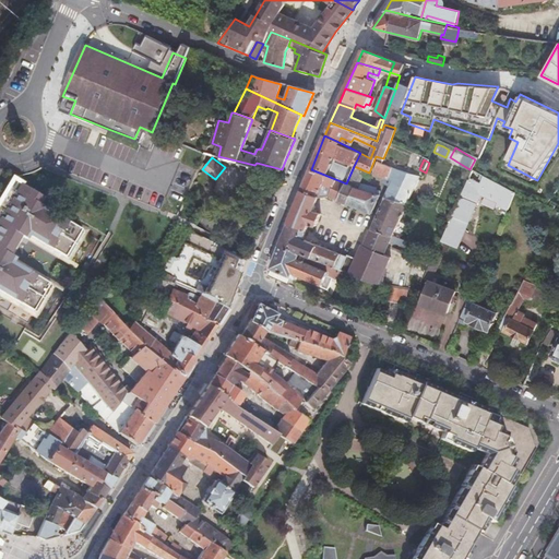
[(389,246),(390,241),(419,176),(378,161),(373,174),(387,179),(383,186),(390,188),(384,199),(387,200),(367,244),(359,240),(352,260),(304,238),(309,223),(317,225),(320,214),(313,211),(318,198),(301,192),(281,246),(300,254),(346,273),(367,282),(389,285),(394,271),(420,282),(427,265),(385,249),(388,246),(389,246)]
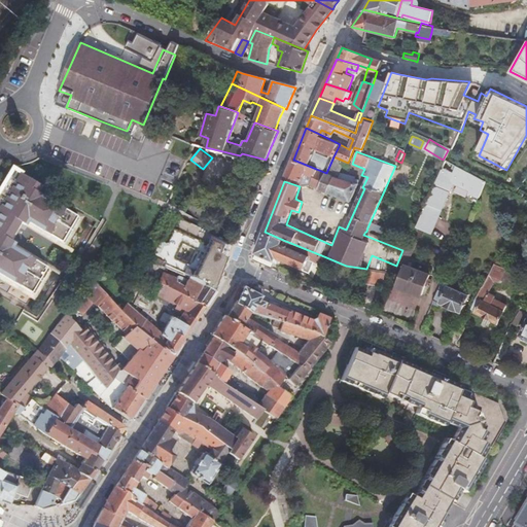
[(293,160),(284,181),(300,186),(305,186),(303,182),(306,175),(312,178),(316,169),(293,160)]
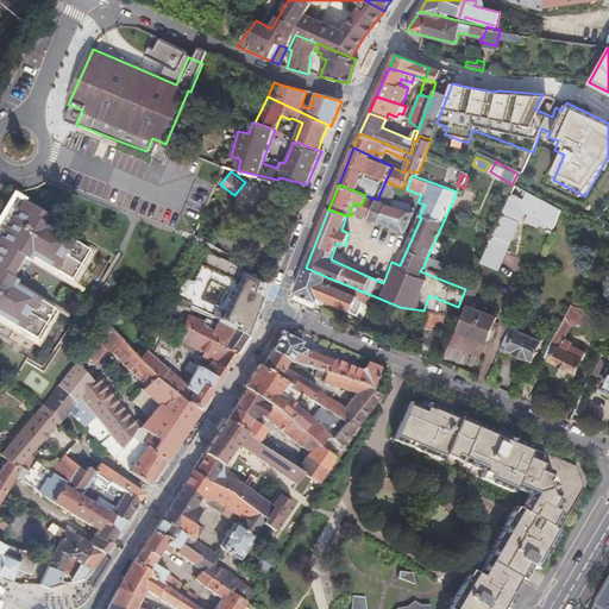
[(522,200),(509,194),(477,268),(488,272),(491,265),(497,268),(523,208),(544,218),(541,221),(553,226),(560,209),(526,190),(522,200)]
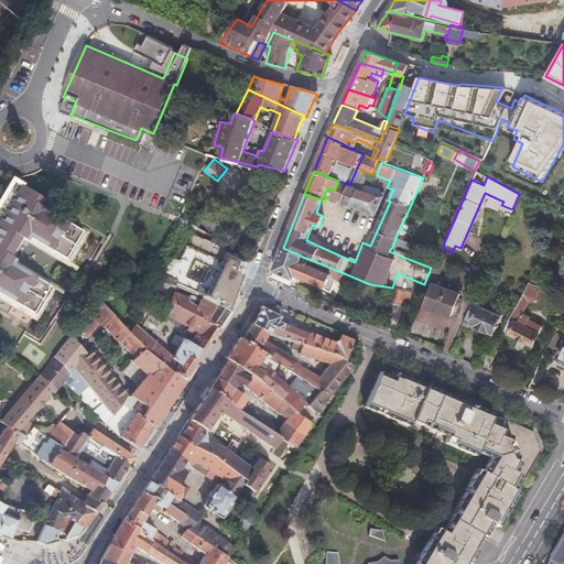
[(349,185),(338,181),(334,191),(332,198),(350,206),(351,205),(358,188),(349,185)]
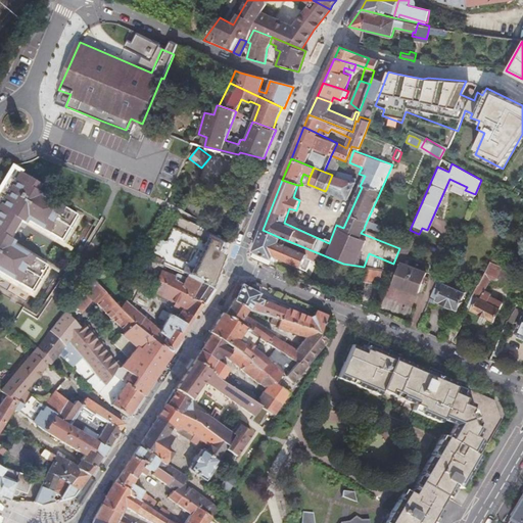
[(1,187),(36,201),(44,202),(37,197),(34,196),(40,186),(11,170),(1,187)]
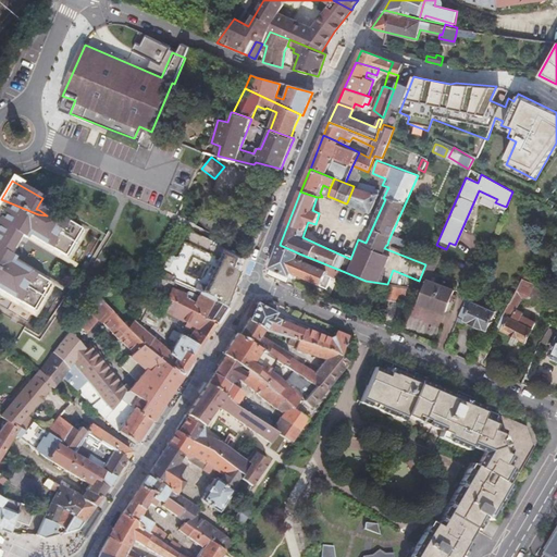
[(376,188),(363,183),(360,182),(358,187),(374,194),(376,188)]
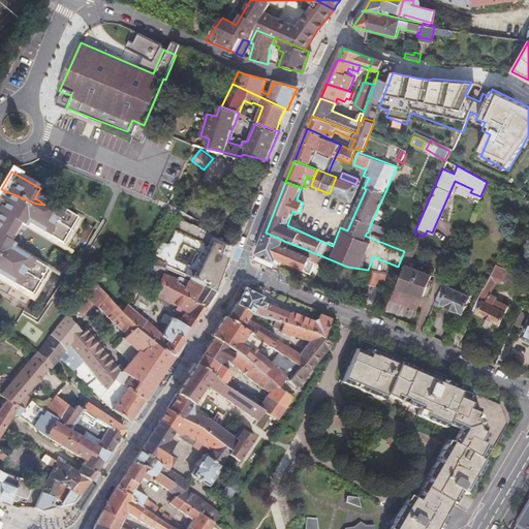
[(304,183),(306,187),(311,186),(313,179),(307,176),(304,183)]
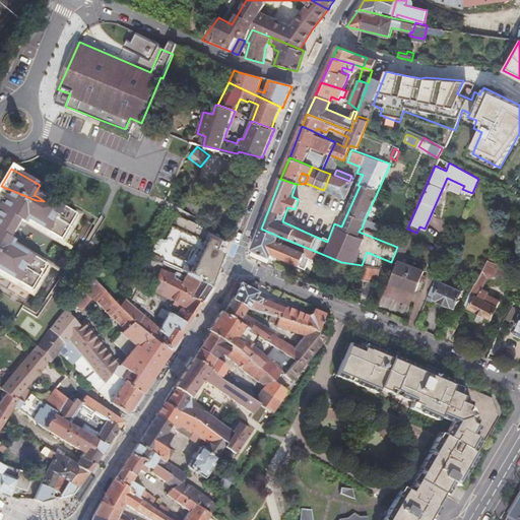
[(330,174),(324,189),(346,197),(352,182),(349,181),(334,175),(330,174)]
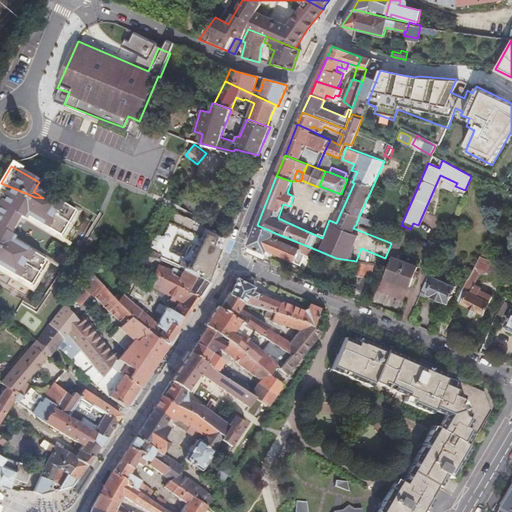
[(61,240),(72,221),(54,213),(57,206),(35,197),(1,183),(0,184),(0,257),(11,266),(33,285),(37,279),(46,264),(43,263),(44,261),(33,255),(32,256),(11,243),(13,240),(6,235),(16,219),(24,223),(26,220),(60,241),(61,240)]
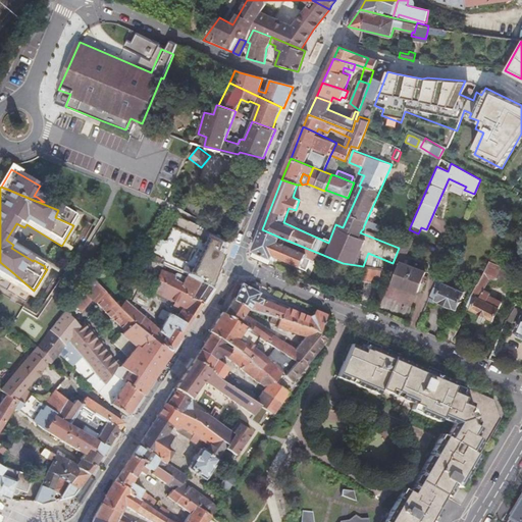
[(55,217),(73,225),(77,218),(73,215),(70,213),(70,209),(58,207),(52,204),(52,203),(49,202),(44,202),(36,201),(58,210),(55,217)]
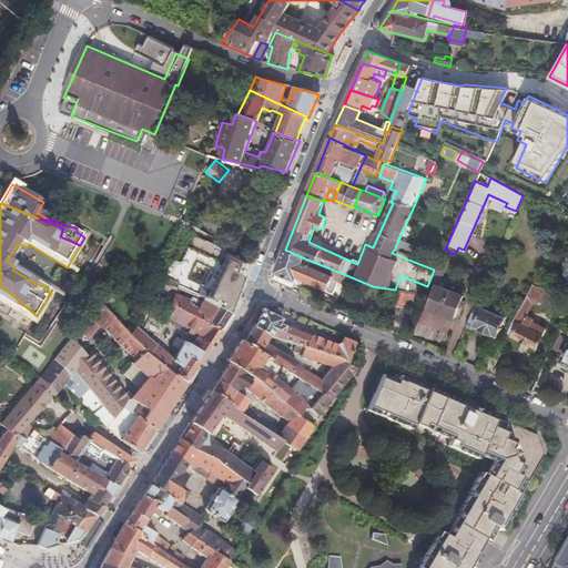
[(217,305),(217,307),(231,313),(233,307),(247,267),(249,263),(196,236),(183,263),(169,256),(162,265),(153,280),(175,291),(176,288),(203,300),(217,305)]
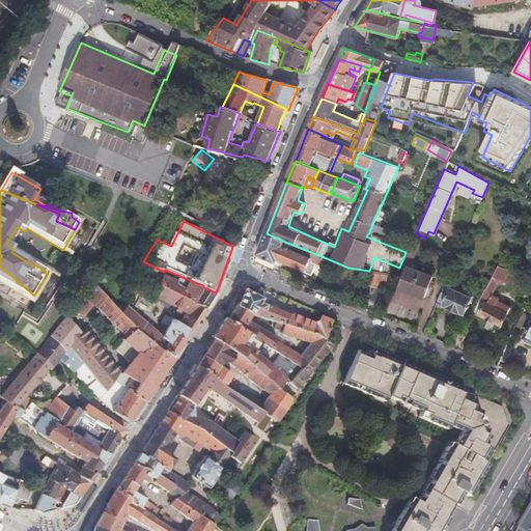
[(258,255),(277,262),(278,259),(285,242),(267,233),(258,255)]
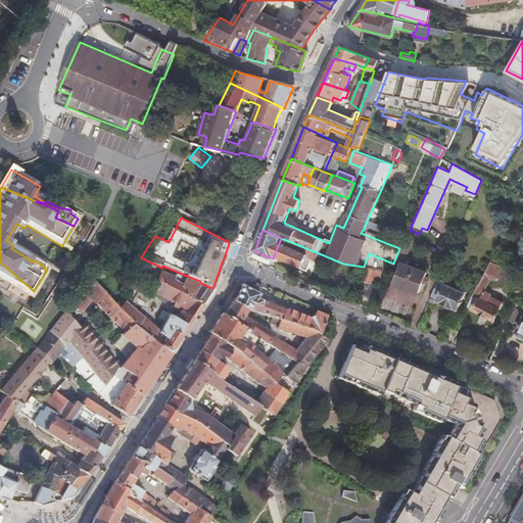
[(416,238),(409,234),(406,240),(397,259),(402,262),(400,268),(397,267),(394,276),(396,277),(394,283),(419,292),(427,272),(406,264),(416,238)]
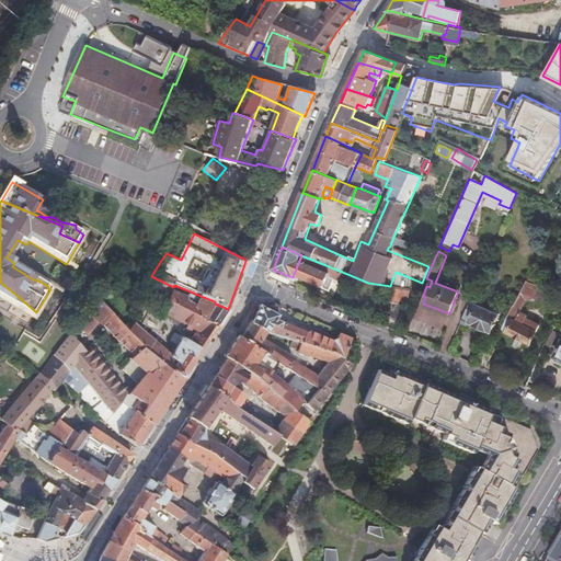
[(301,255),(294,274),(322,286),(322,287),(329,290),(334,277),(345,282),(347,274),(301,255)]
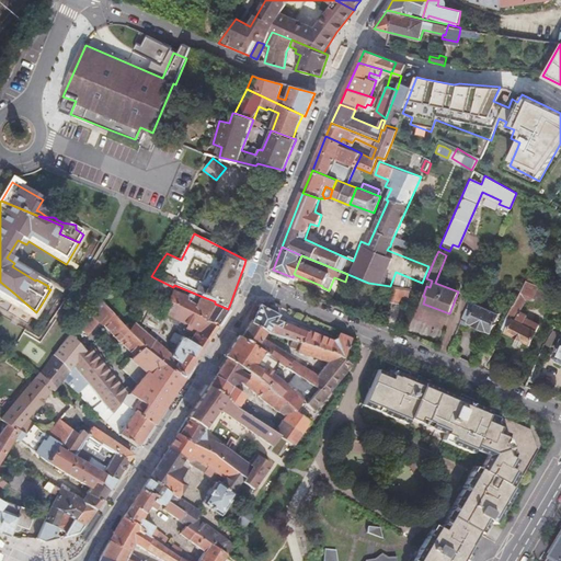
[(547,289),(526,281),(503,329),(508,331),(507,333),(530,343),(540,323),(526,318),(527,315),(519,311),(524,300),(534,297),(541,300),(547,289)]
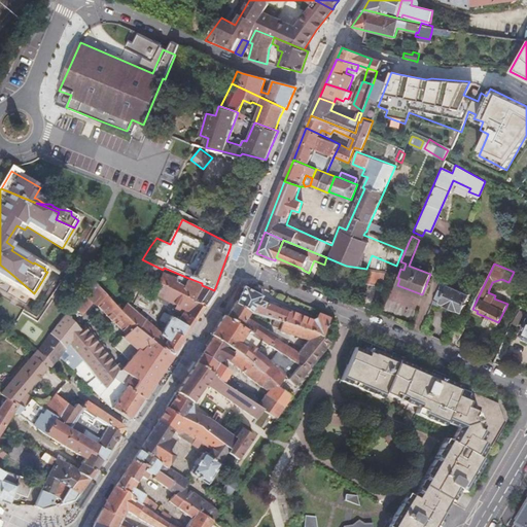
[(11,274),(0,265),(0,279),(5,282),(11,274)]
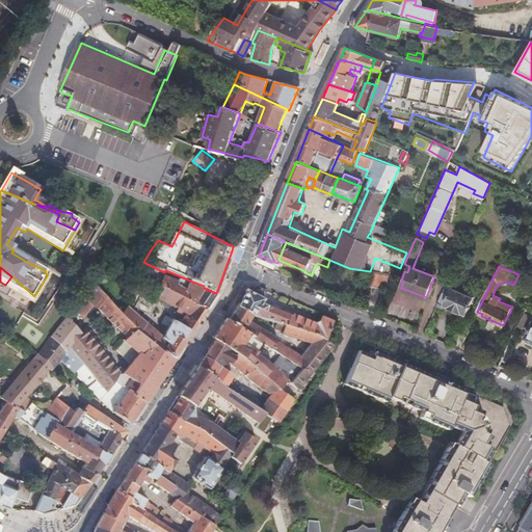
[(382,288),(384,273),(370,271),(368,286),(382,288)]
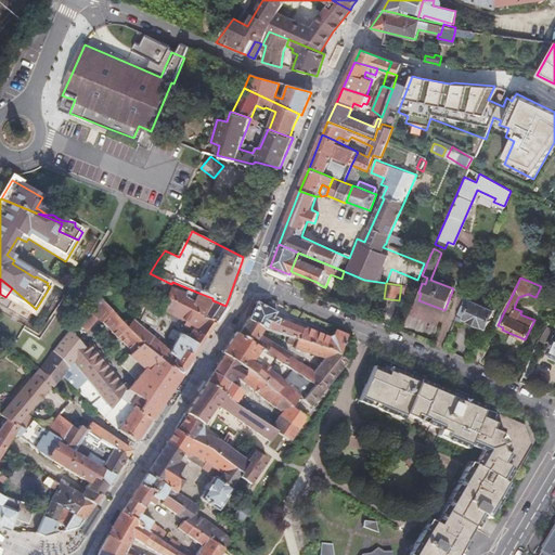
[(215,322),(226,306),(213,300),(213,298),(198,293),(197,296),(186,291),(185,294),(170,287),(165,298),(168,299),(215,322)]
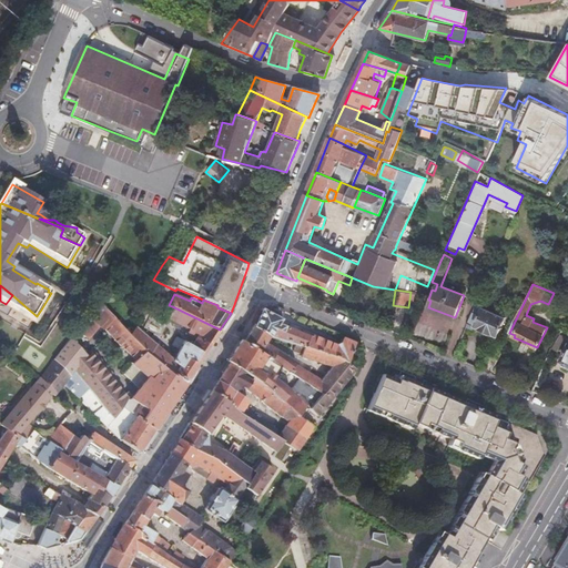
[(33,322),(37,316),(12,295),(6,304),(18,312),(17,314),(30,322),(31,321),(33,322)]
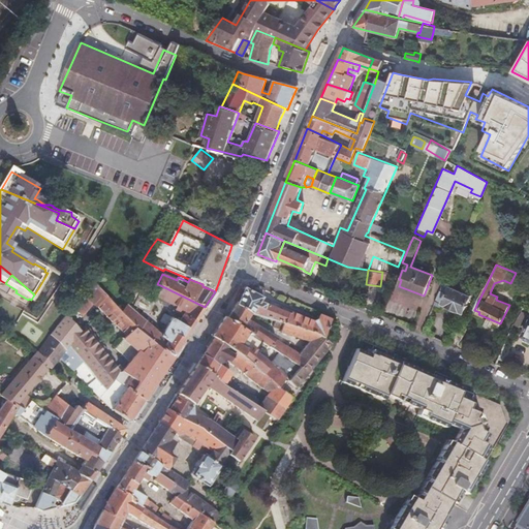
[(169,361),(173,356),(162,346),(139,325),(122,310),(90,280),(71,307),(80,313),(79,315),(80,316),(91,302),(98,306),(133,340),(131,343),(130,342),(120,353),(136,368),(130,376),(121,372),(123,369),(118,365),(116,367),(80,322),(74,327),(63,317),(48,337),(64,350),(67,347),(82,361),(106,383),(112,377),(144,401),(148,396),(169,361)]
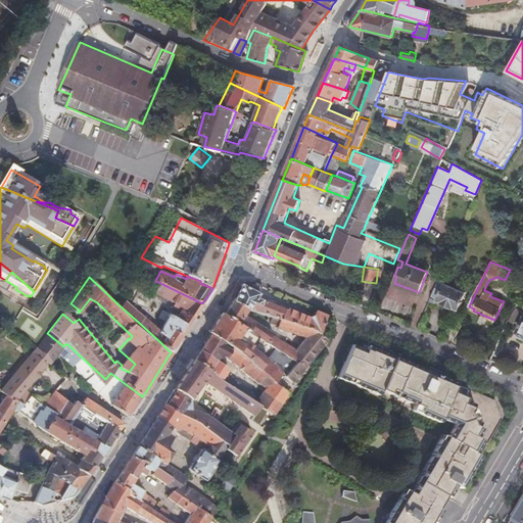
[(319,332),(326,316),(315,312),(313,316),(307,317),(286,307),(285,311),(255,297),(257,292),(253,290),(254,287),(259,289),(262,285),(250,280),(240,283),(234,297),(233,301),(246,311),(247,311),(274,319),(319,332)]
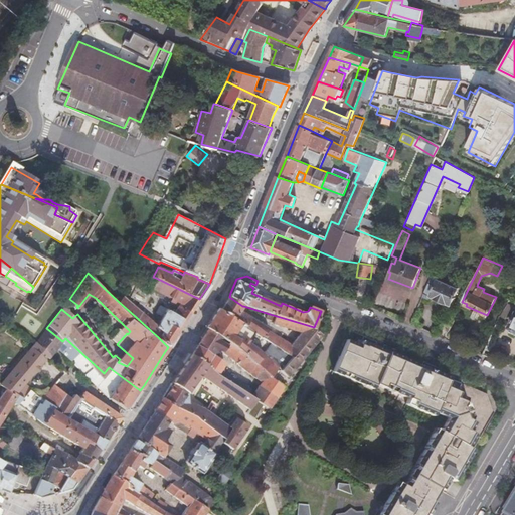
[(431,280),(428,279),(421,293),(451,305),(458,287),(432,277),(431,280)]
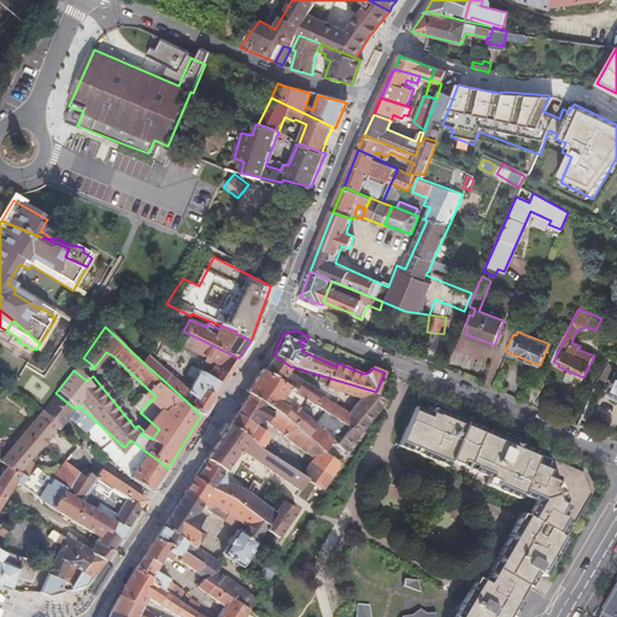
[(231,370),(239,358),(187,333),(182,345),(184,346),(204,356),(201,360),(215,366),(211,371),(225,378),(231,370)]
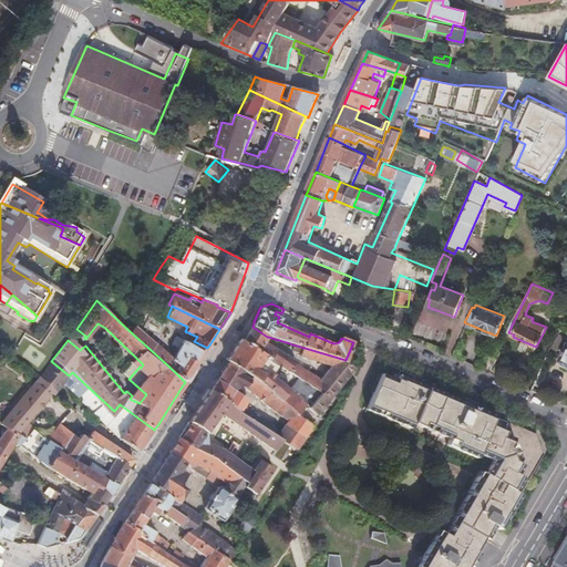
[(160,336),(164,327),(167,321),(152,312),(144,327),(160,336)]
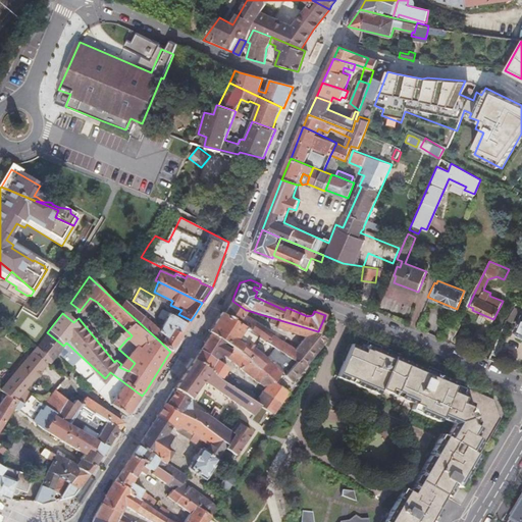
[(125,300),(120,306),(138,321),(144,315),(125,300)]
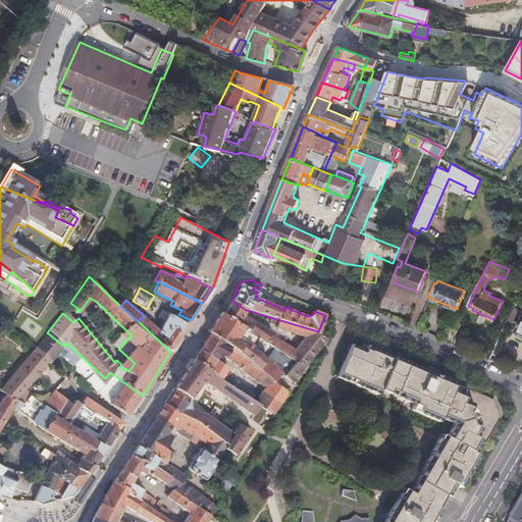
[(317,331),(318,331),(273,318),(271,324),(276,325),(275,328),(305,337),(295,350),(271,335),(272,333),(244,316),(247,310),(246,310),(232,301),(223,315),(244,327),(296,361),(282,375),(291,382),(327,340),(317,331)]
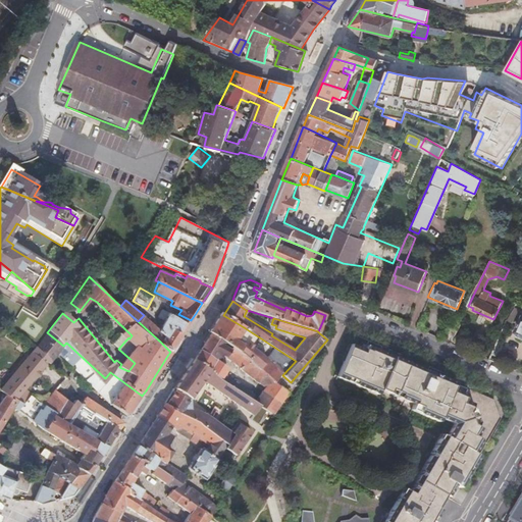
[(514,308),(506,321),(511,325),(519,312),(514,308)]
